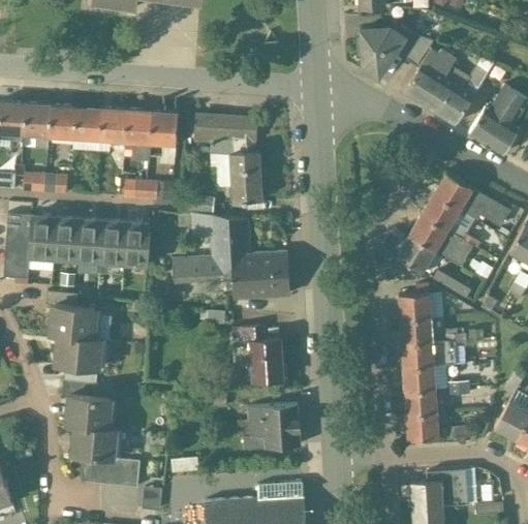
[(93,0),(93,3),(135,9),(135,0),(198,0),(200,0),(199,0),(93,0)]
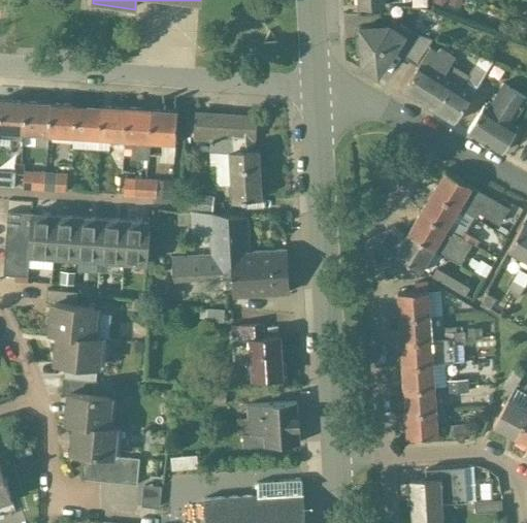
[(395,27),(360,29),(363,66),(376,74),(393,51),(406,29),(397,24),(395,27)]
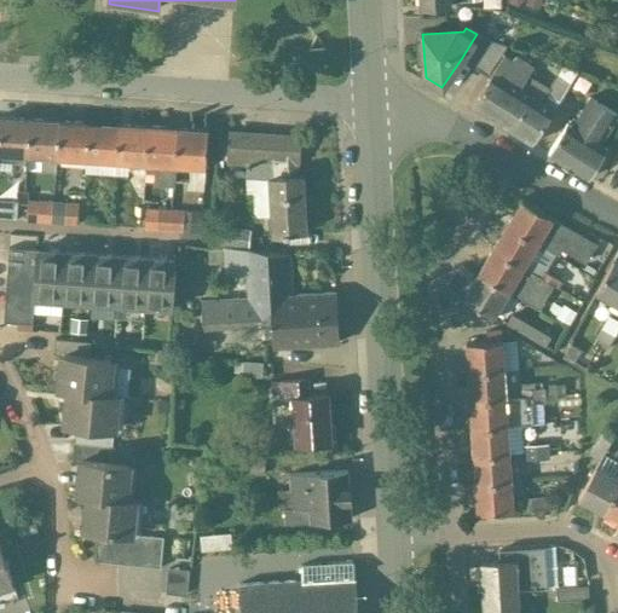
[(477,34),(461,59),(473,68),(490,42),(477,34)]
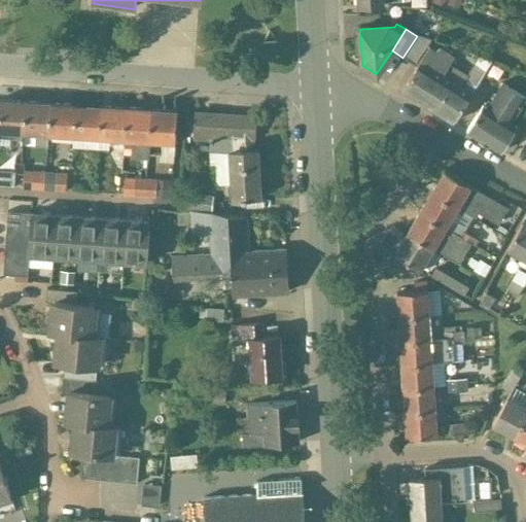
[(436,53),(428,47),(420,62),(435,71),(446,54),(440,48),(436,53)]
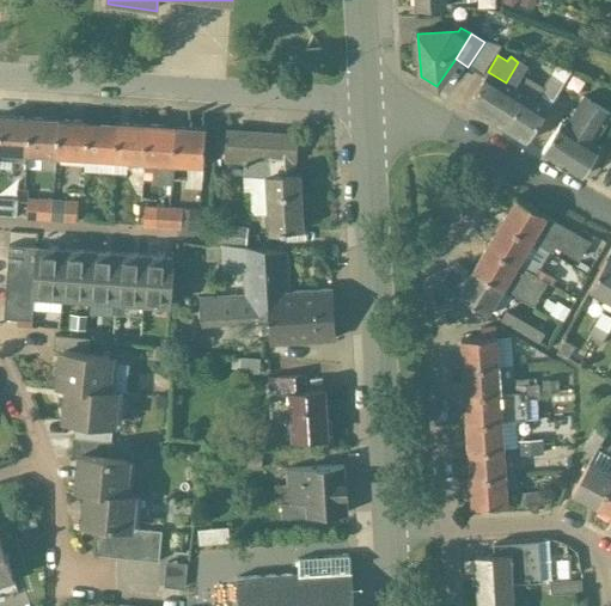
[(486,118),(508,84),(506,83),(488,72),(466,106),(486,118)]
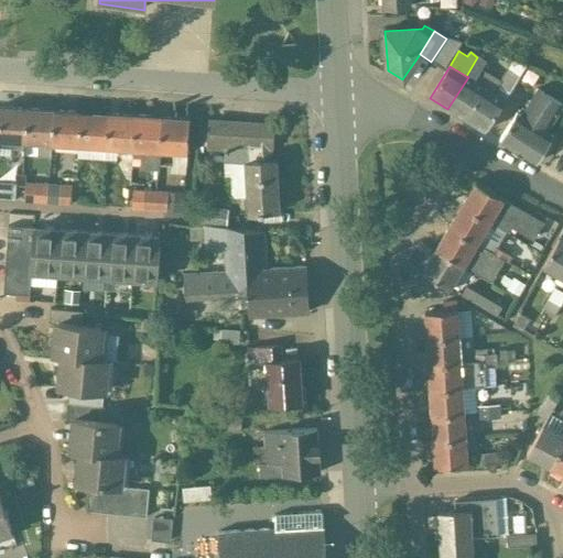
[(468,77),(447,109),(465,120),(485,88),(468,77)]
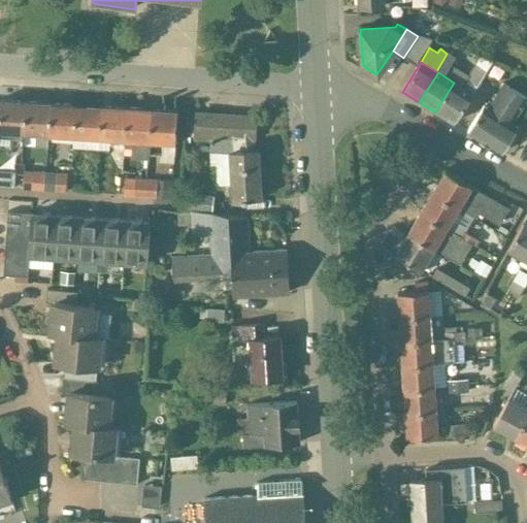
[(526,99),(503,85),(488,109),(512,124),(526,99)]
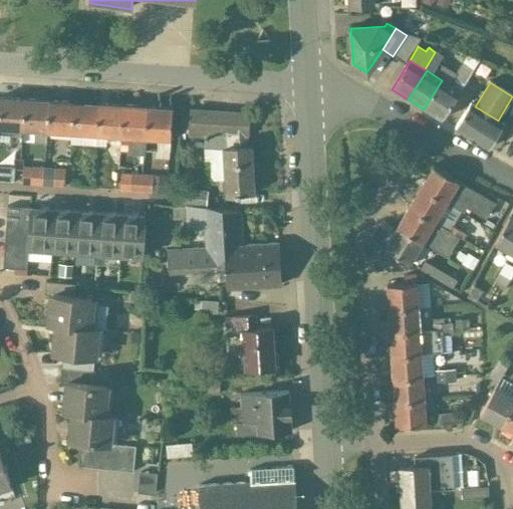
[(24,100),(0,97),(0,135),(10,137),(9,143),(21,143),(22,130),(24,100)]
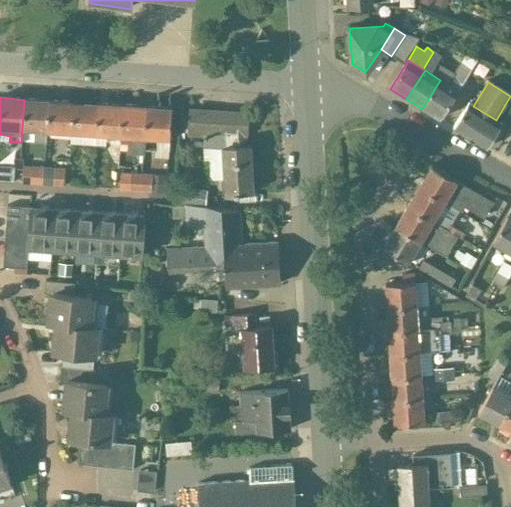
[(49,101),(24,100),(22,129),(35,130),(34,142),(46,143),(47,131),(49,101)]
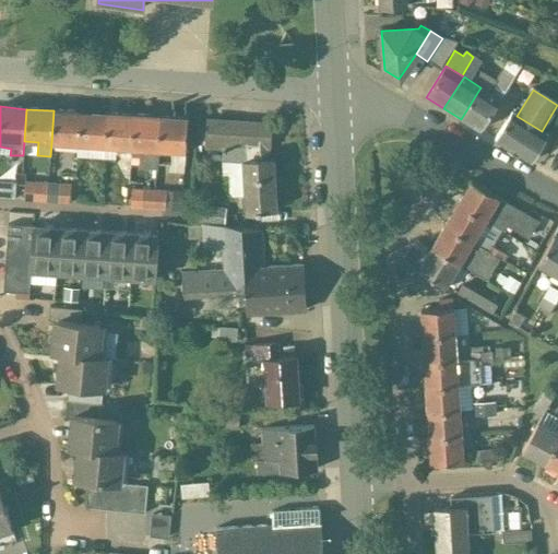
[(80,113),(54,110),(51,143),(78,144),(80,113)]
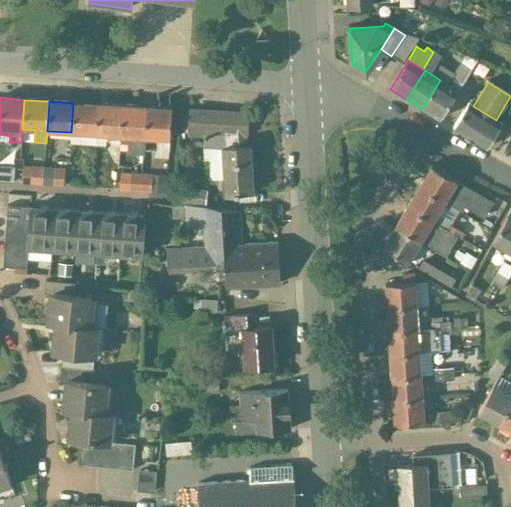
[(98,104),(73,103),(71,132),(96,134),(98,104)]
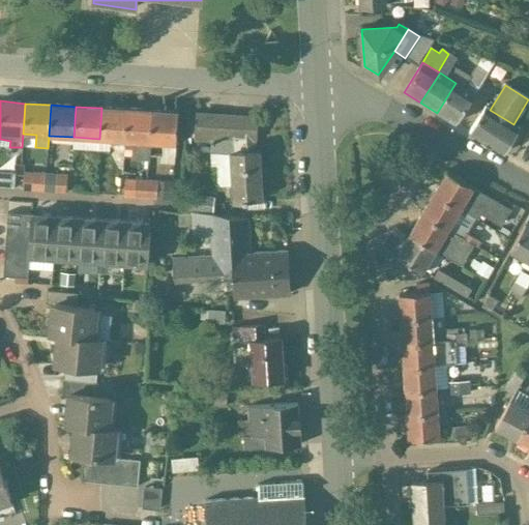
[(490,110),(486,107),(469,133),(503,153),(519,128),(513,124),(490,110)]
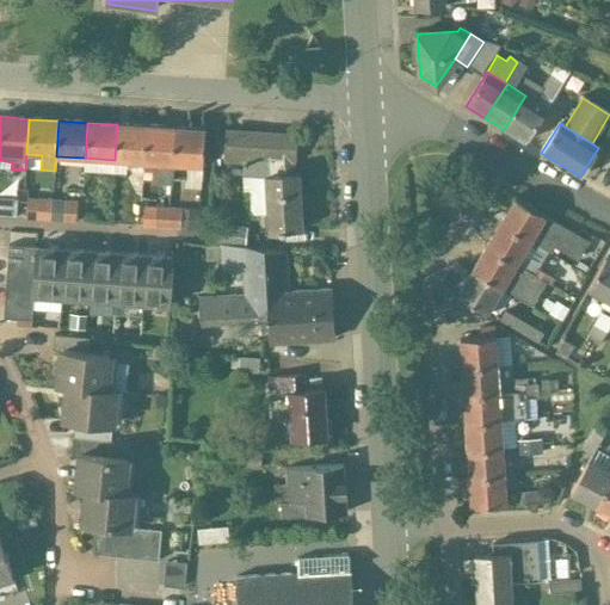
[(146,127),(117,124),(115,160),(143,162),(146,127)]
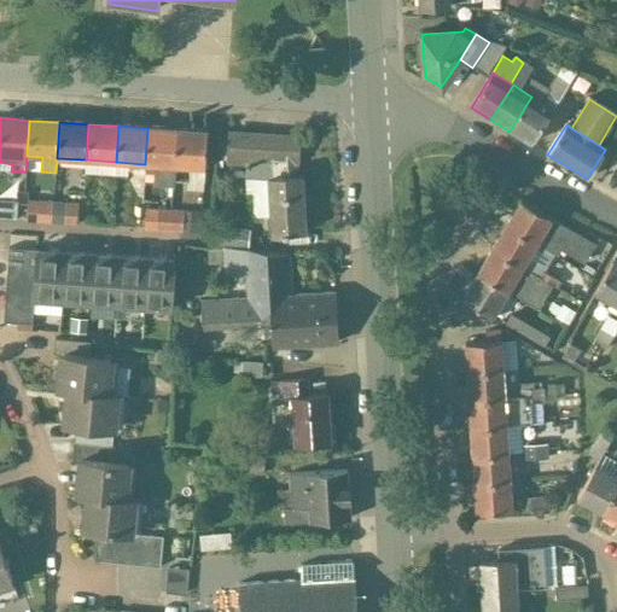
[(178,130),(147,128),(145,164),(145,173),(157,173),(157,181),(174,182),(175,165),(178,130)]
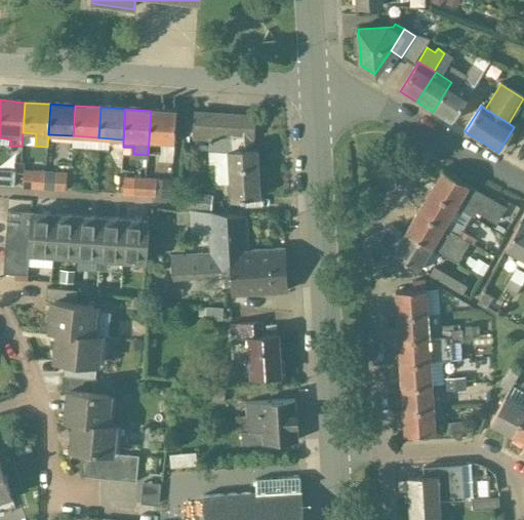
[(176,112),(151,111),(149,141),(174,143),(176,112)]
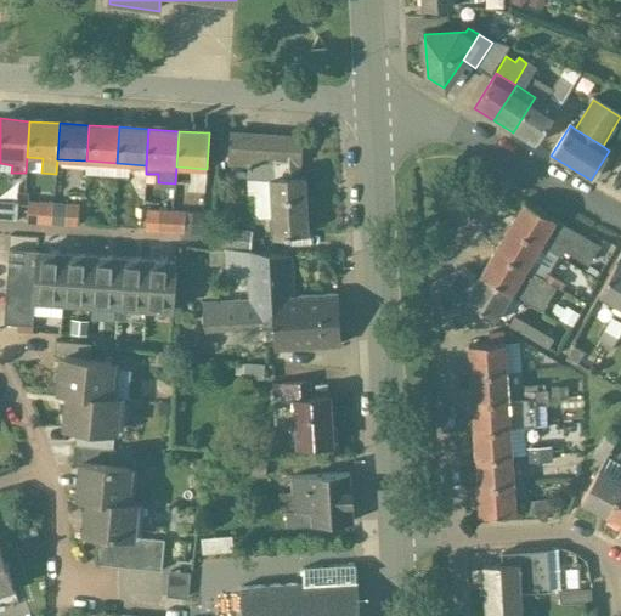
[(275,180),(300,179),(300,164),(301,164),(303,141),(232,136),(231,165),(275,168),(275,180)]
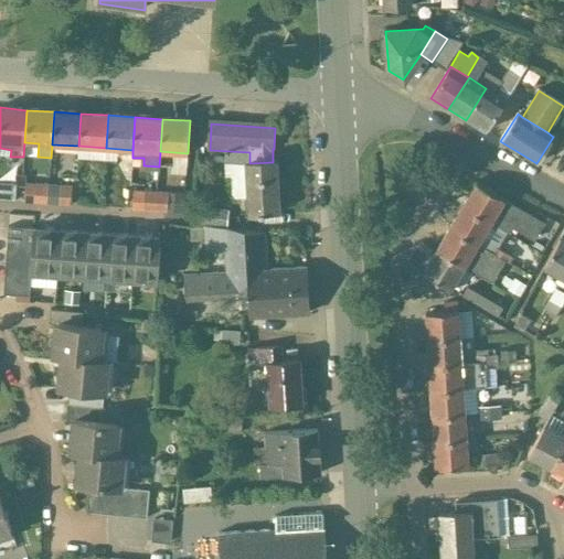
[(273,162),(249,163),(248,163),(251,215),(261,214),(261,215),(265,215),(265,212),(279,212),(277,162),(273,162)]
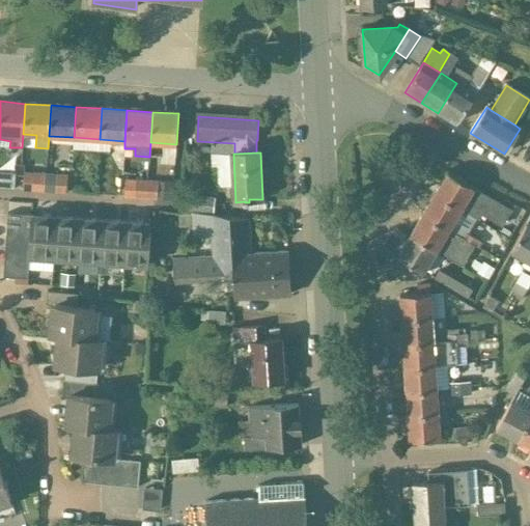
[(0,186),(16,187),(17,171),(0,171),(0,186)]
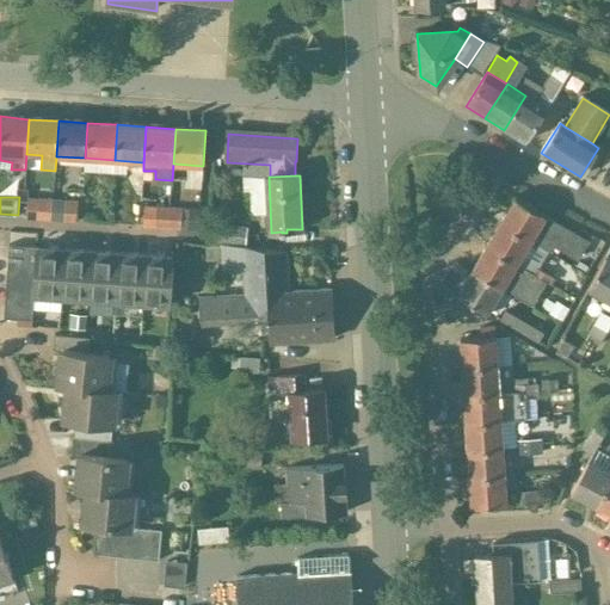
[(39,199),(28,198),(26,220),(38,220),(39,199)]
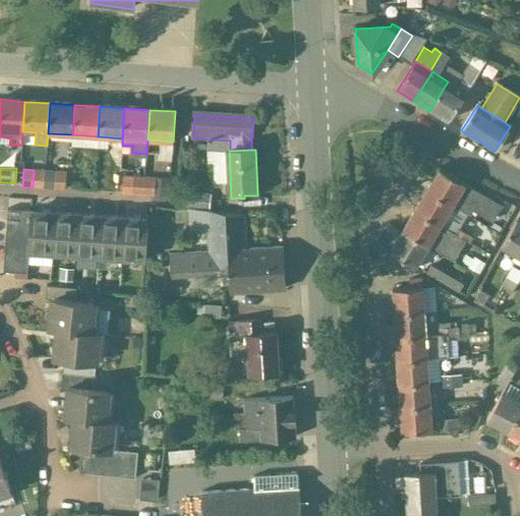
[(497,204),(439,169),(426,190),(452,206),(467,215),(470,208),(488,219),(497,204)]
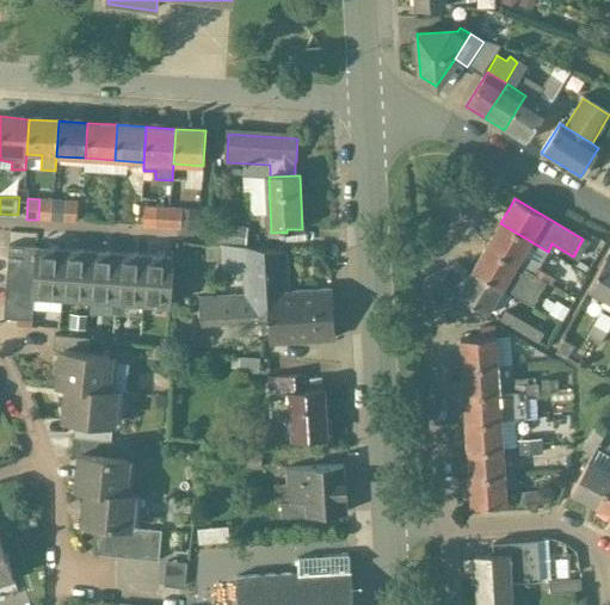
[(53,201),(39,199),(38,220),(51,221),(53,201)]
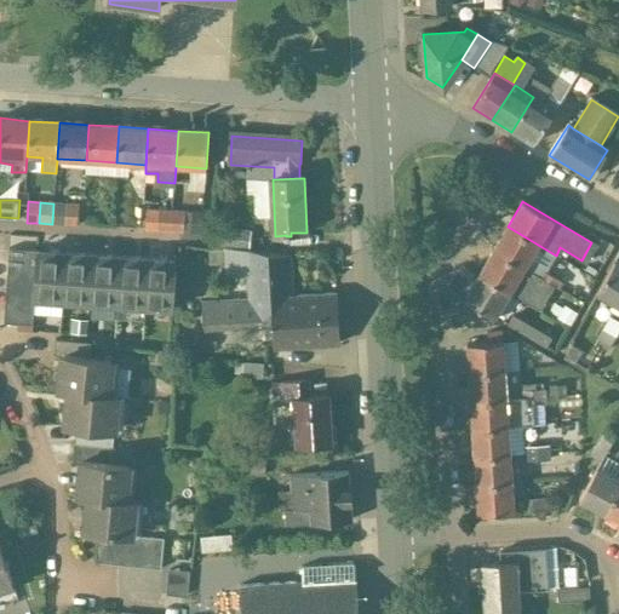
[(66,205),(53,204),(52,224),(64,225),(66,205)]
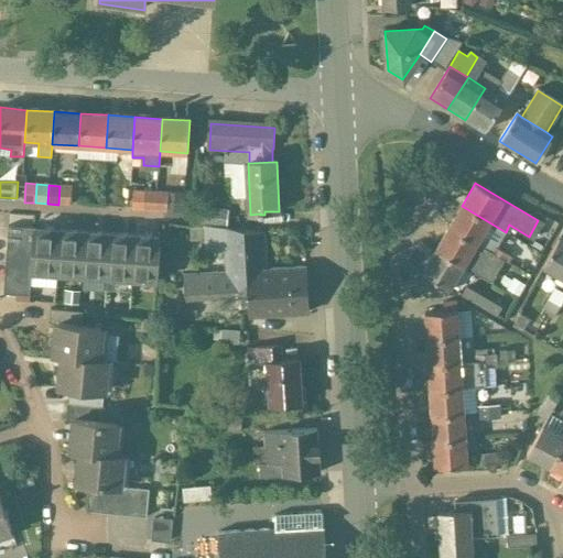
[(72,187),(60,186),(58,205),(71,206),(72,187)]
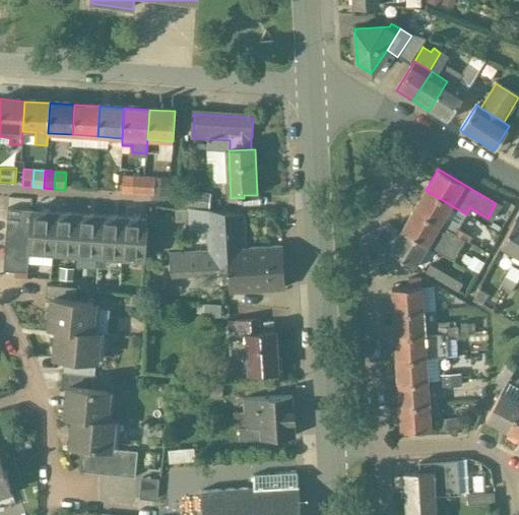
[(133,177),(123,176),(122,194),(132,194),(133,177)]
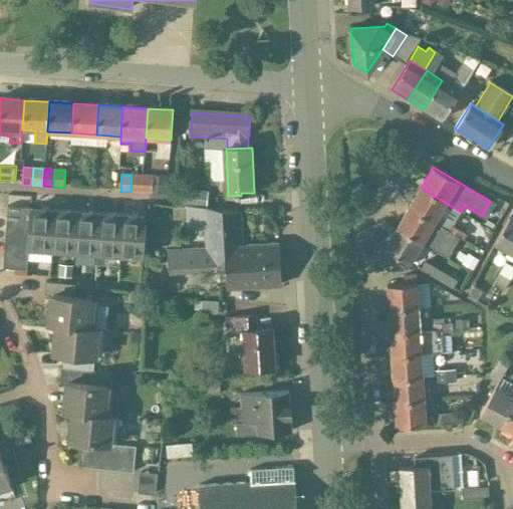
[(143,176),(132,175),(131,192),(142,193),(143,176)]
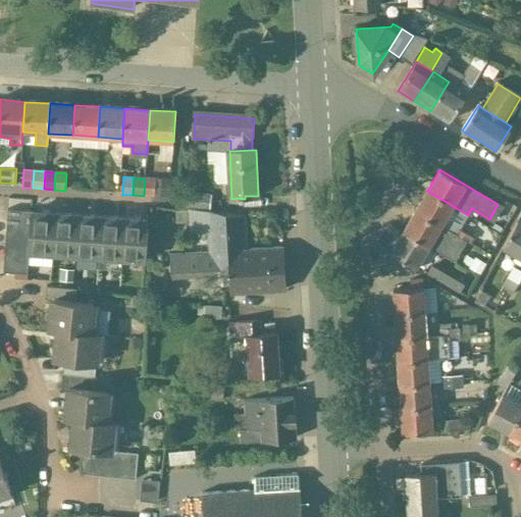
[(169,196),(169,177),(157,177),(156,196),(169,196)]
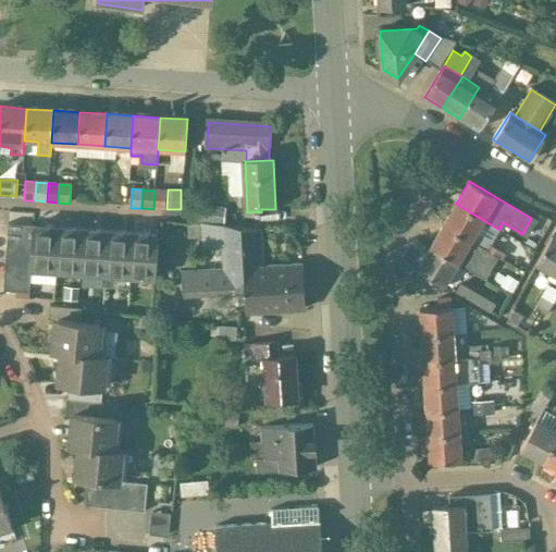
[(167,191),(155,191),(153,209),(164,210),(167,191)]
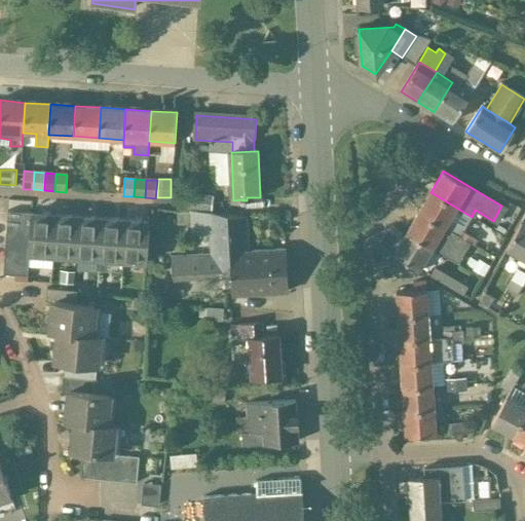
[(456,208),(430,192),(418,213),(444,228),(456,208)]
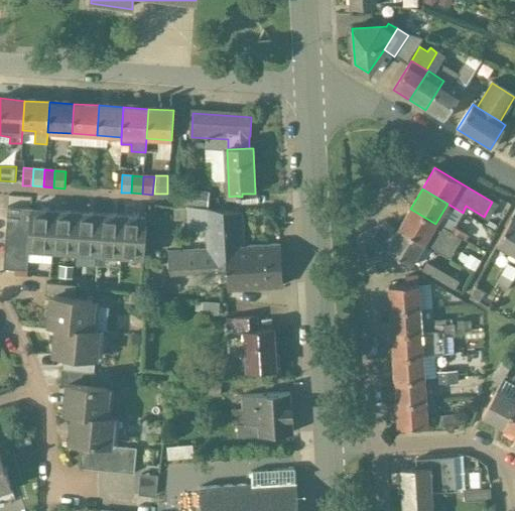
[(207,194),(182,192),(181,205),(205,208),(207,194)]
